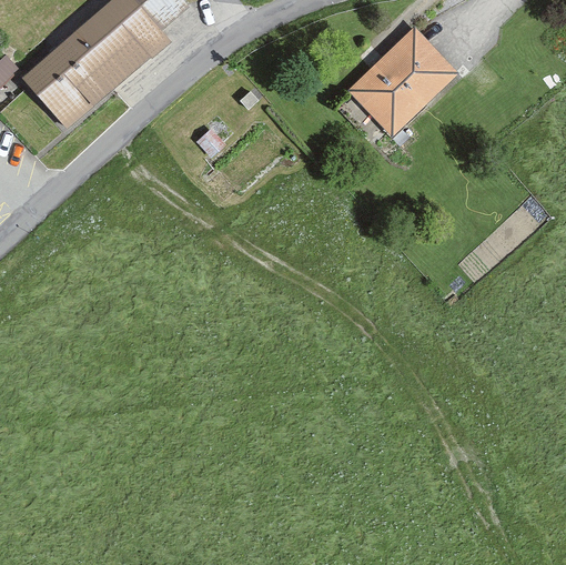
[(68,131),(172,41),(164,31),(137,0),(115,0),(23,80),(68,131)]
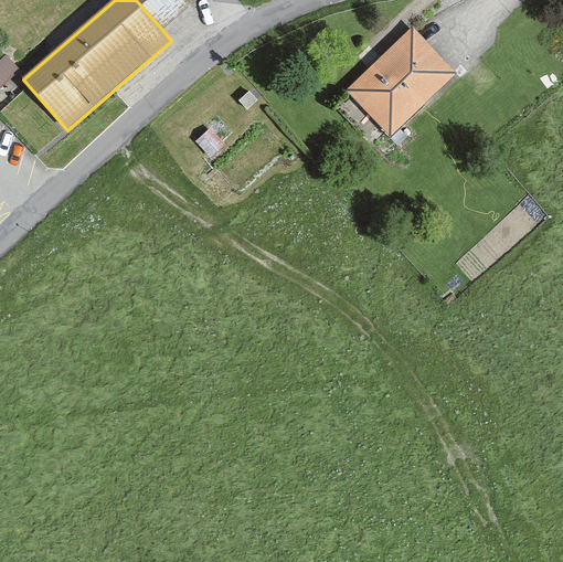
[(136,0),(163,31),(189,7),(182,0),(136,0)]
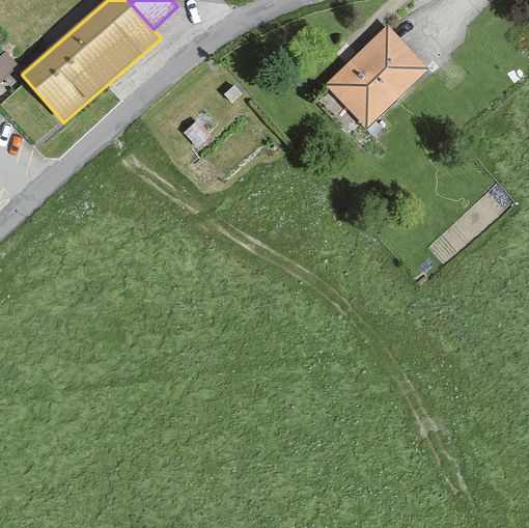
[(367,129),(433,70),(390,23),(325,82),(367,129)]
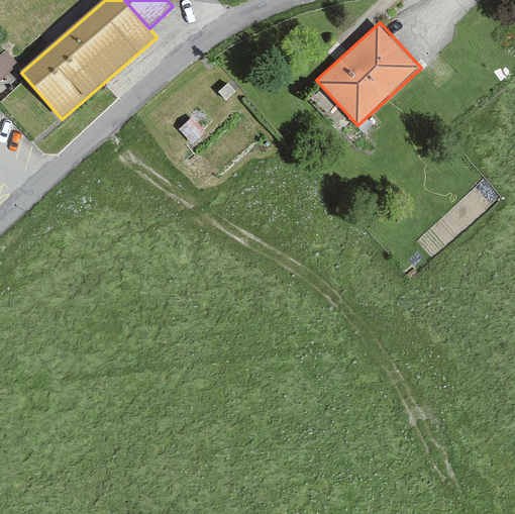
[(0,78),(16,64),(4,50),(0,54),(0,78)]
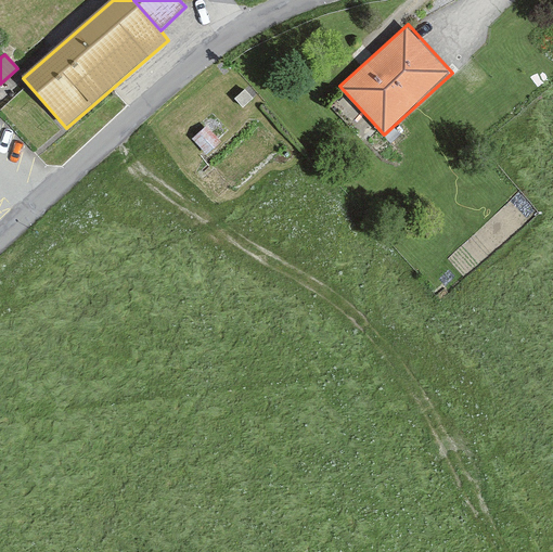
[(254,97),(245,87),(232,99),(241,108),(254,97)]
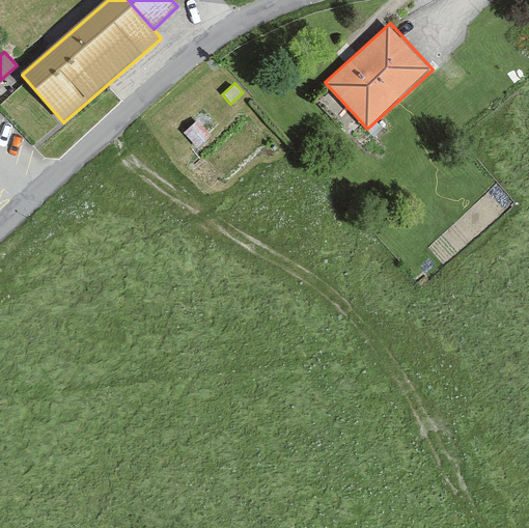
[(183,133),(198,148),(213,135),(198,118),(183,133)]
